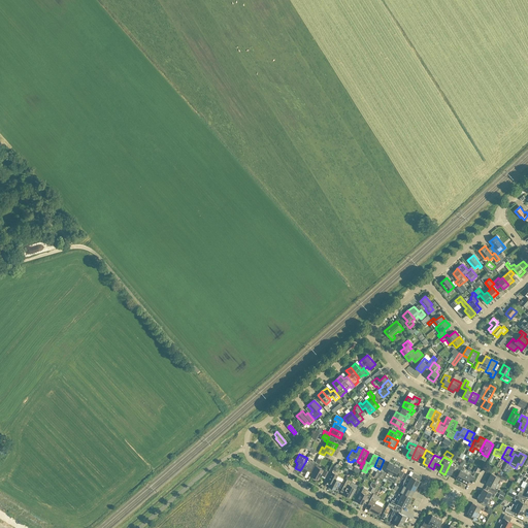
[(316,463),(315,463),(316,462),(312,461),(310,461),(310,460),(307,458),(305,462),(300,470),(306,473),(309,467),(312,468),(316,463)]
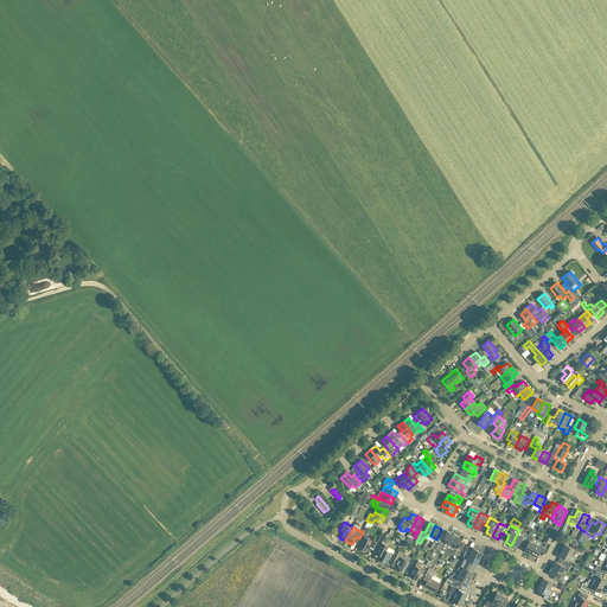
[(517,534),(511,545),(517,548),(517,547),(521,541),(524,542),(529,535),(524,534),(518,531),(517,534)]
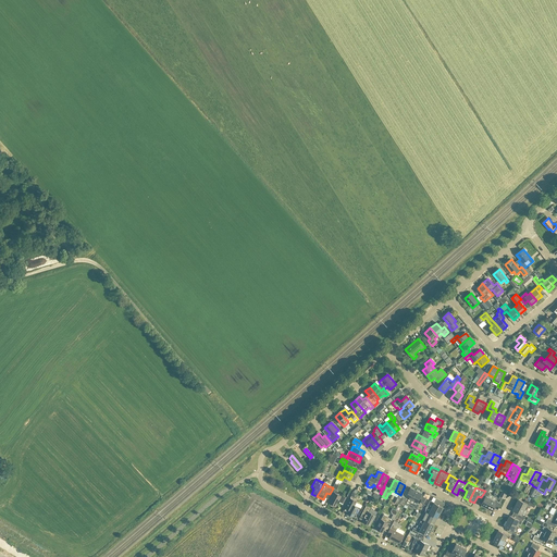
[(333,489),(330,494),(333,496),(329,503),(336,507),(342,496),(337,494),(338,492),(333,489)]
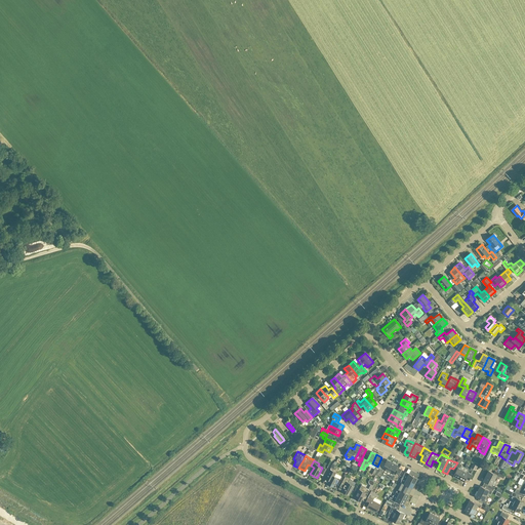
[(379,469),(376,475),(380,478),(381,476),(385,477),(386,476),(393,462),(388,460),(381,470),(379,469)]
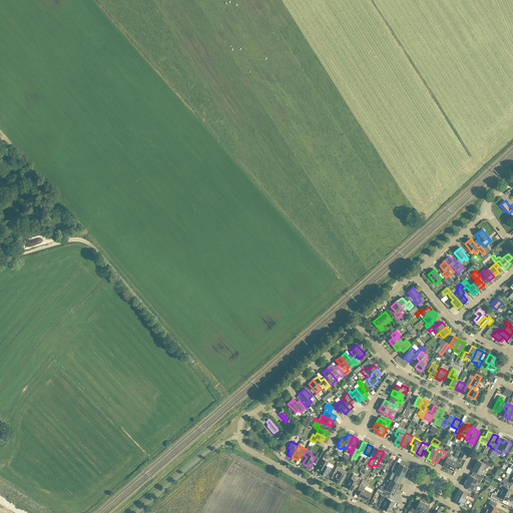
[(389,455),(384,452),(377,465),(382,467),(381,468),(384,470),(387,464),(384,463),(389,455)]
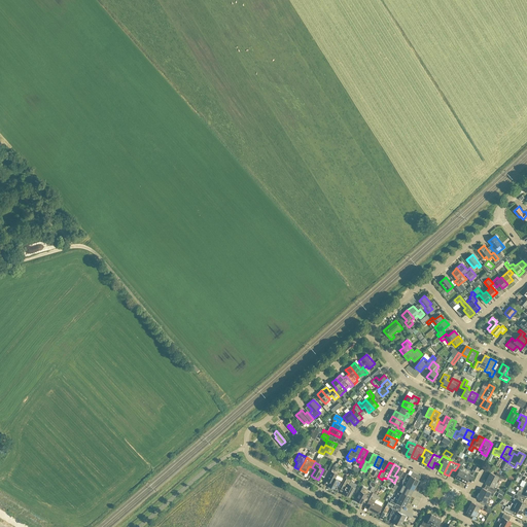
[(459,464),(455,470),(458,472),(455,478),(461,481),(466,469),(463,467),(464,467),(459,464)]
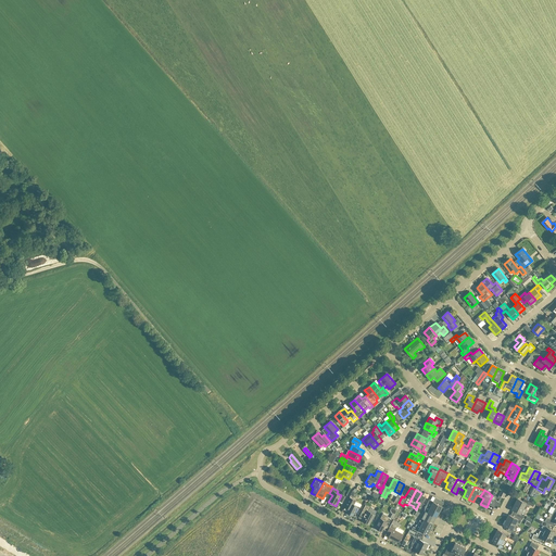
[(495,496),(492,495),(487,507),(492,510),(493,507),(496,508),(503,497),(500,495),(498,497),(495,496)]
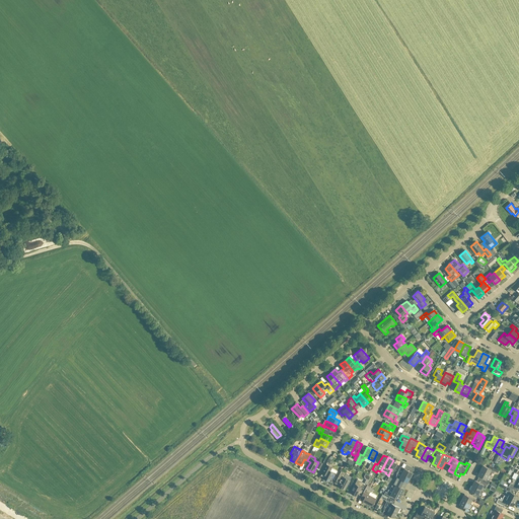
[(336,473),(330,471),(332,467),(326,464),(322,472),(325,474),(323,478),(329,482),(331,477),(334,478),(336,473)]
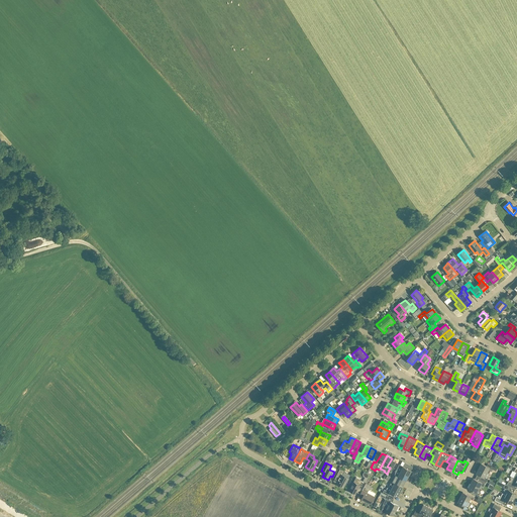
[(492,466),(491,469),(482,463),(479,469),(487,473),(489,471),(492,472),(493,470),(496,472),(497,469),(492,466)]
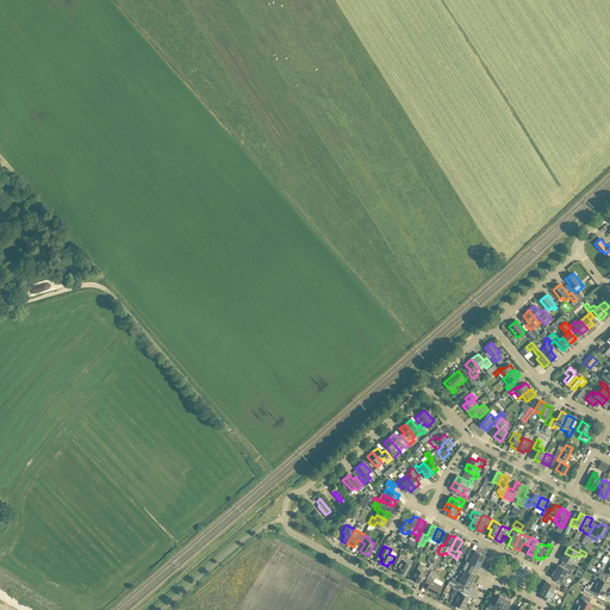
[(472,548),(468,554),(483,562),(485,556),(472,548)]
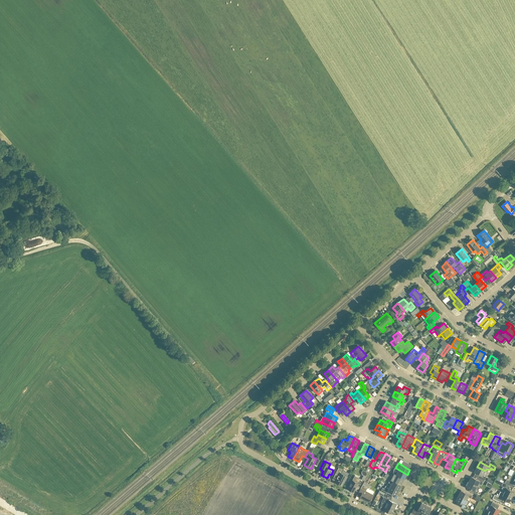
[(488,473),(485,471),(477,467),(474,472),(480,475),(479,477),(484,480),(488,473)]
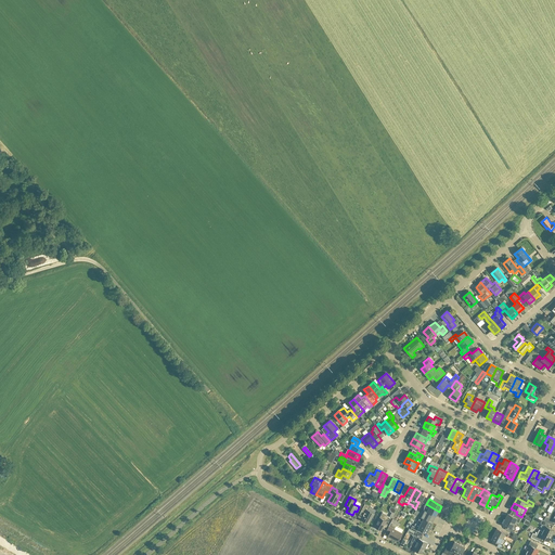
[(373,517),(375,514),(368,511),(370,506),(365,504),(361,512),(364,513),(361,520),(369,524),(372,517),(373,517)]
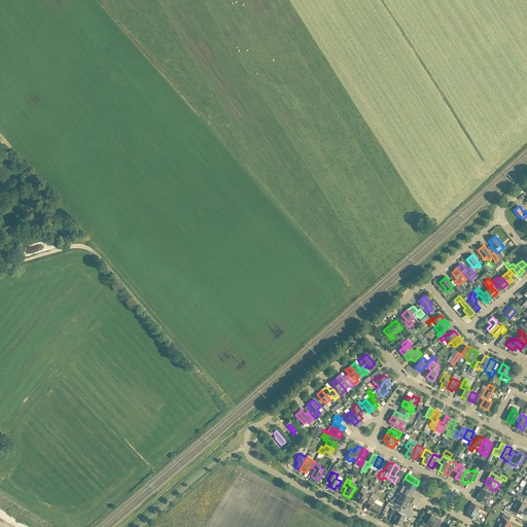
[(417,486),(405,479),(403,482),(403,483),(400,488),(401,488),(407,491),(409,488),(414,491),(417,486)]
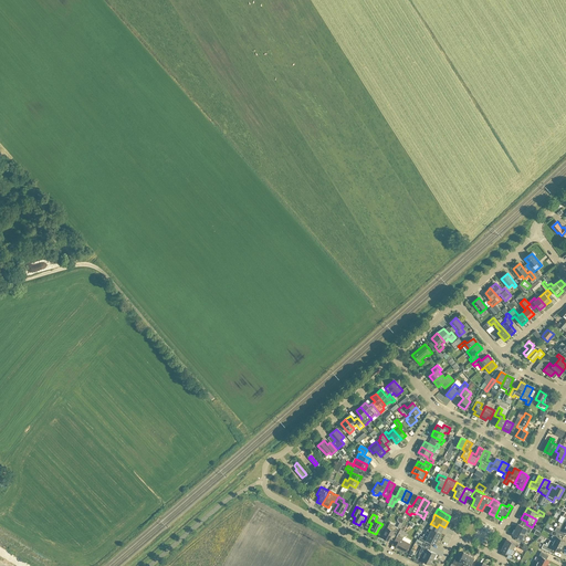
[(488,533),(491,526),(483,522),(480,528),(488,533)]
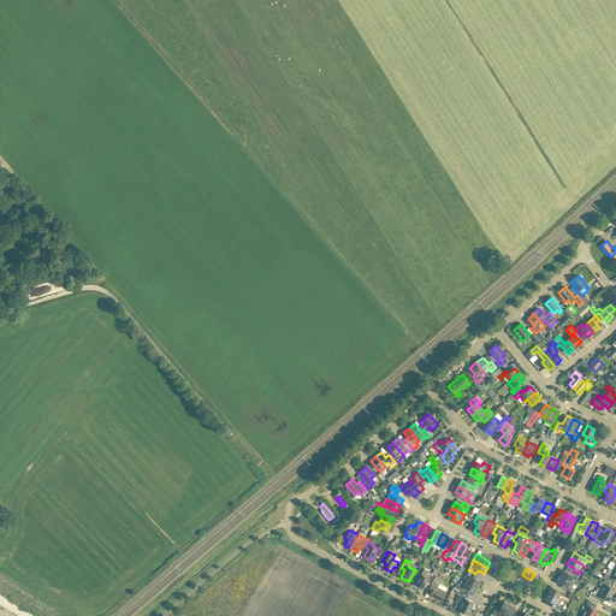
[(428,572),(425,569),(416,585),(424,590),(427,581),(431,584),(434,576),(428,573),(428,572)]
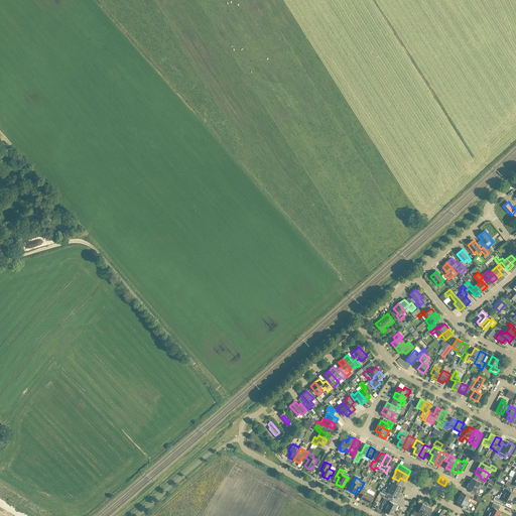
[(506,485),(510,487),(510,486),(512,488),(514,485),(515,485),(515,479),(513,477),(510,482),(508,481),(506,484),(506,485)]
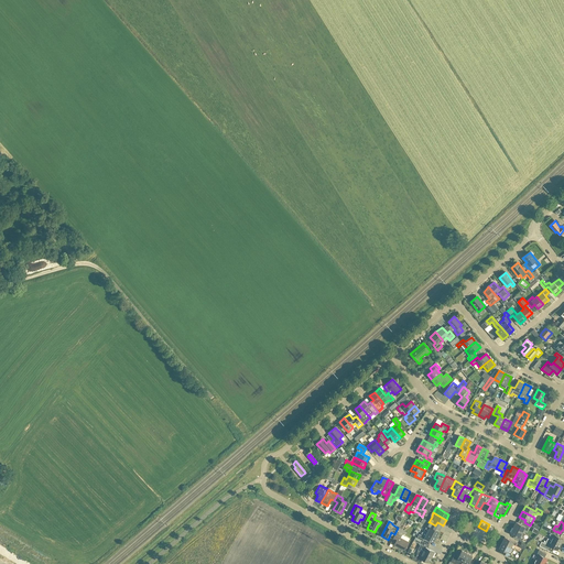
[(435,525),(430,522),(425,530),(427,532),(436,538),(440,532),(434,529),(435,525)]
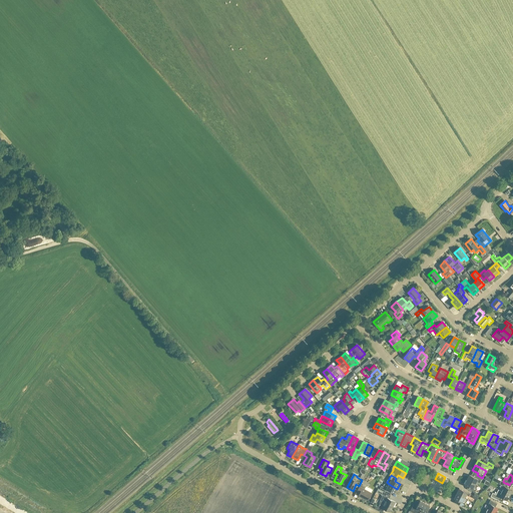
[(477,475),(476,478),(470,475),(467,480),(476,484),(477,482),(480,483),(482,478),(477,475)]
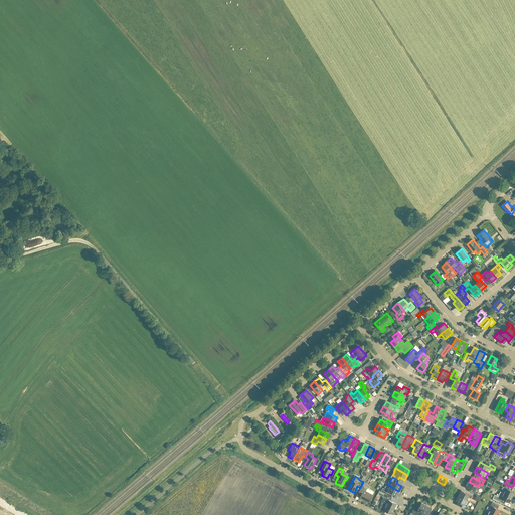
[(467,487),(475,491),(474,494),(476,495),(479,490),(478,490),(480,487),(478,486),(469,482),(467,487)]
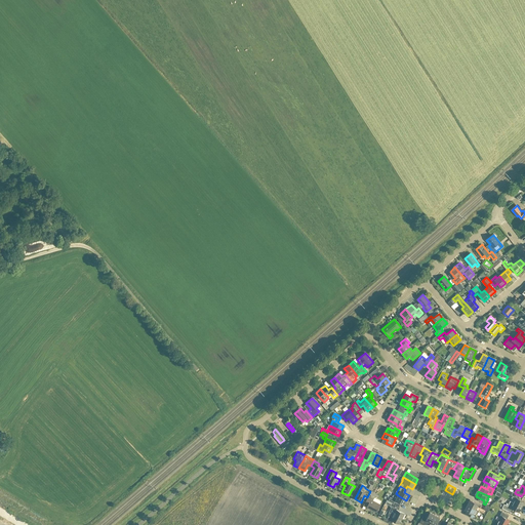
[(515,499),(513,502),(522,508),(524,502),(517,498),(519,495),(515,493),(515,492),(513,491),(512,495),(513,496),(512,498),(515,499)]
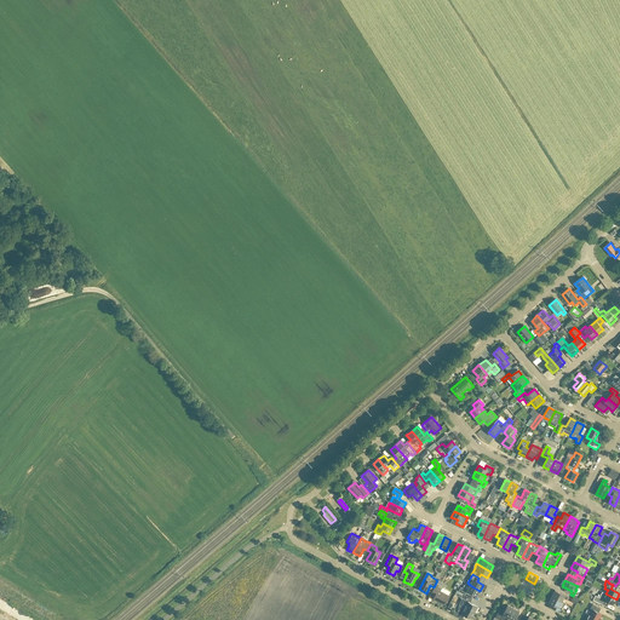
[(449,597),(448,596),(451,592),(446,590),(445,593),(441,592),(443,587),(437,584),(431,593),(435,596),(434,600),(437,602),(438,601),(446,604),(449,597)]
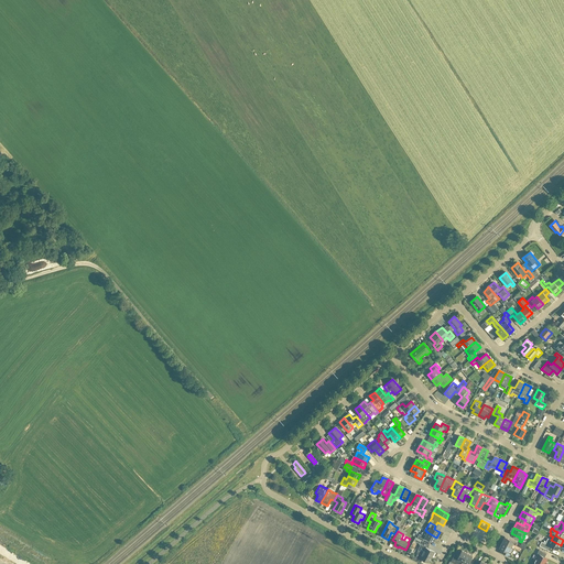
[(436,538),(427,532),(426,534),(423,533),(420,539),(424,541),(425,538),(434,542),(436,538)]
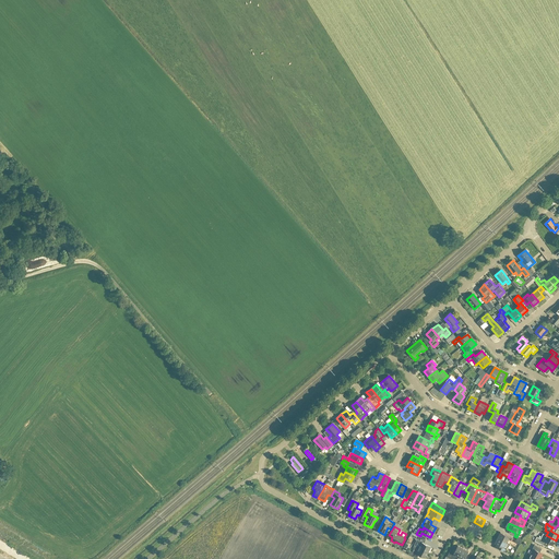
[(507,543),(509,539),(511,542),(512,538),(500,533),(498,538),(507,543)]
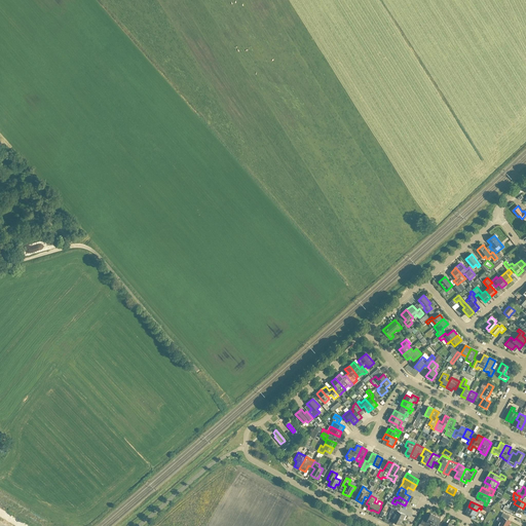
[(521,514),(523,509),(514,503),(512,502),(510,505),(508,504),(506,506),(505,505),(503,510),(511,513),(513,510),(521,514)]
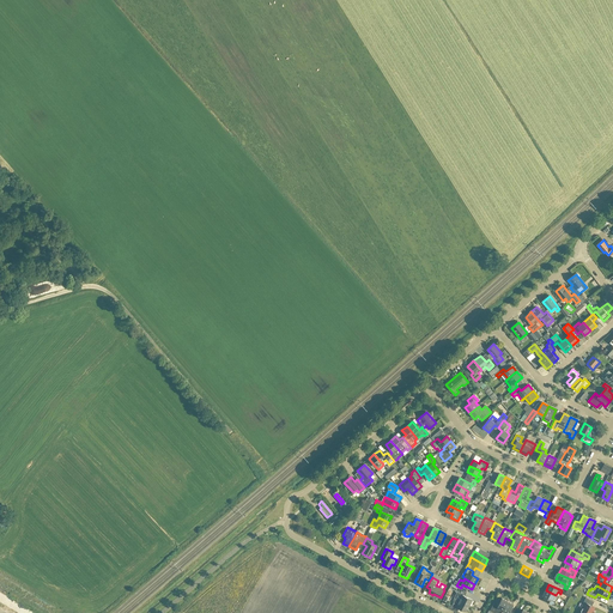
[(454,598),(469,606),(473,600),(461,594),(462,590),(457,589),(456,592),(457,593),(454,598)]
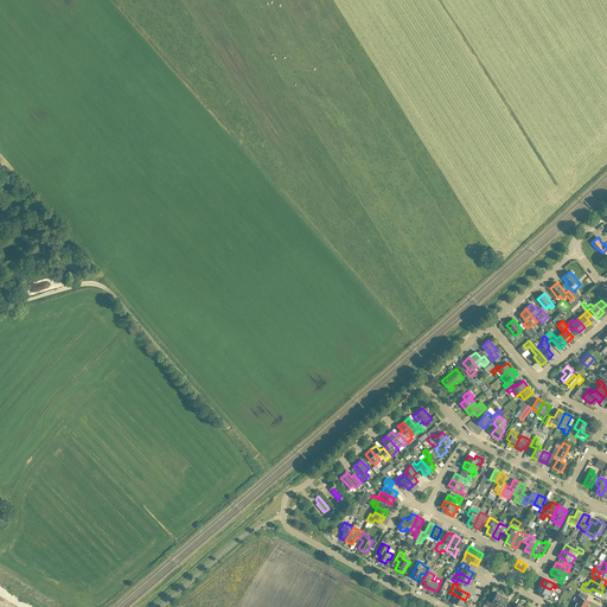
[(550,589),(541,585),(537,589),(540,592),(538,594),(548,600),(550,595),(551,594),(554,590),(550,589)]
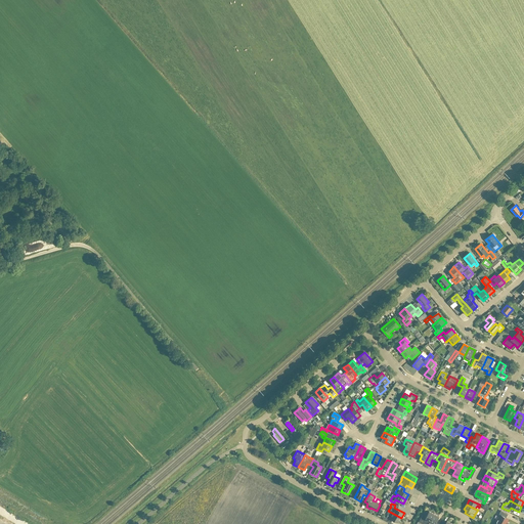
[(36,519),(39,515),(31,510),(29,515),(36,519)]
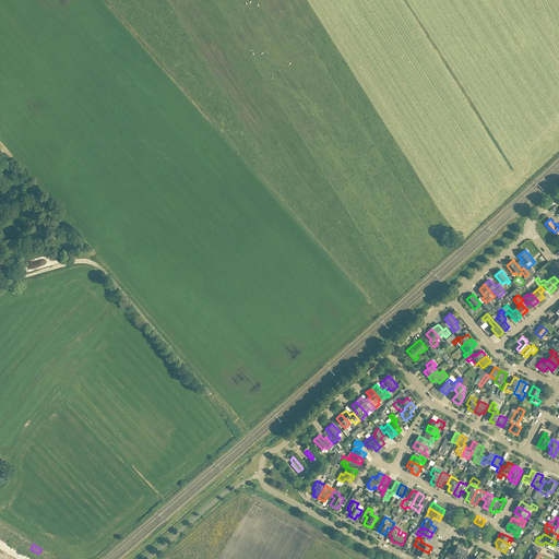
[(426,558),(428,552),(414,545),(413,548),(413,549),(415,550),(414,554),(409,551),(408,555),(415,558),(416,558),(417,556),(417,555),(417,554),(426,558)]
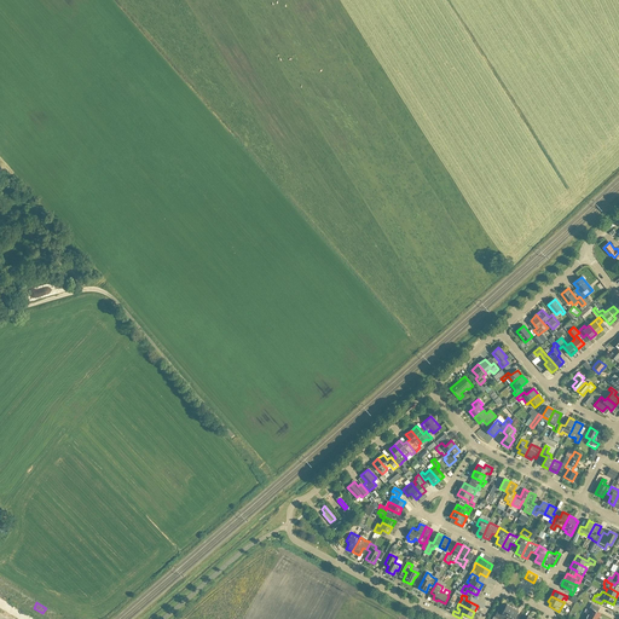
[(600,618),(601,618),(599,618),(601,613),(599,612),(600,608),(593,603),(590,608),(591,608),(585,618),(600,618)]
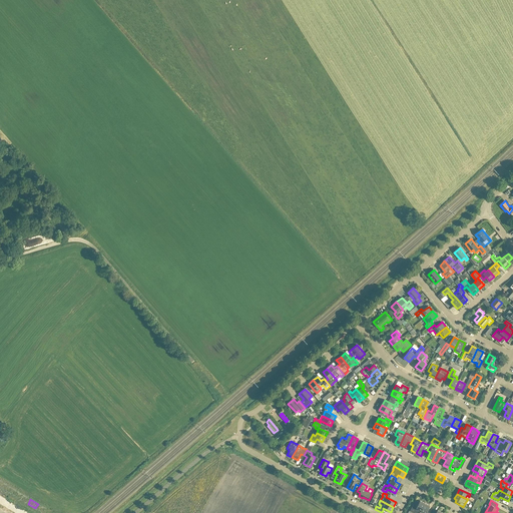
[(416,512),(418,510),(421,511),(425,503),(420,501),(417,507),(414,505),(410,511),(413,512),(416,512)]
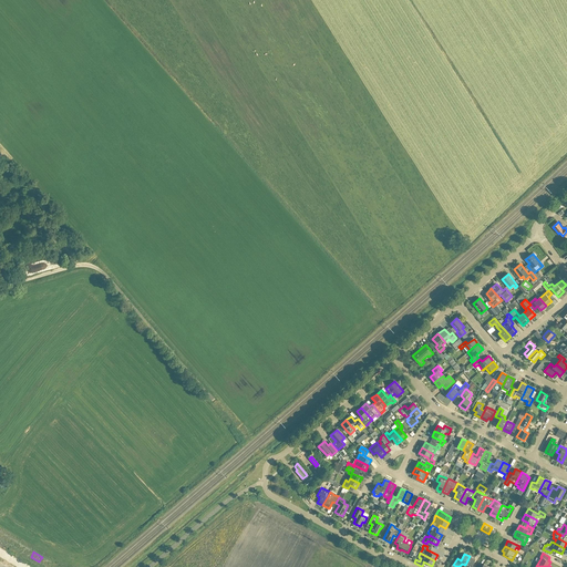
[(14,565),(17,558),(7,555),(3,560),(14,565)]
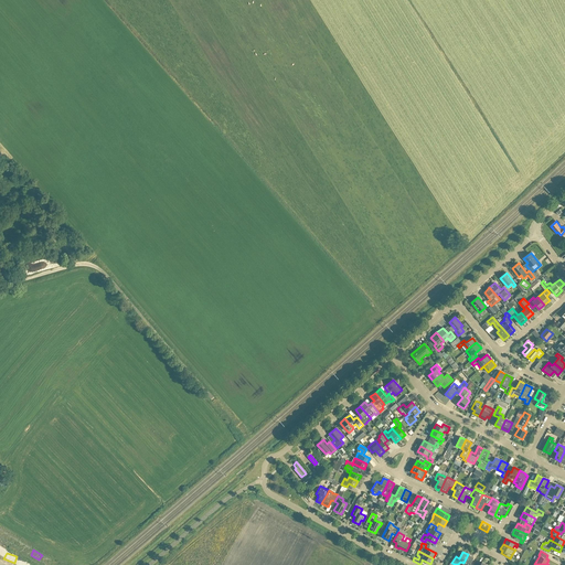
[(468,554),(464,563),(466,564),(472,564),(470,564),(473,557),(468,554)]
